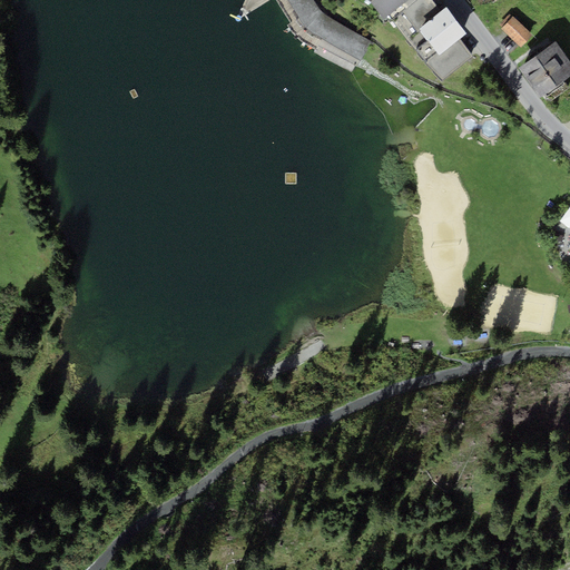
[(313,0),(288,0),(300,19),(311,31),(360,59),(369,39),(322,13),(313,0)]
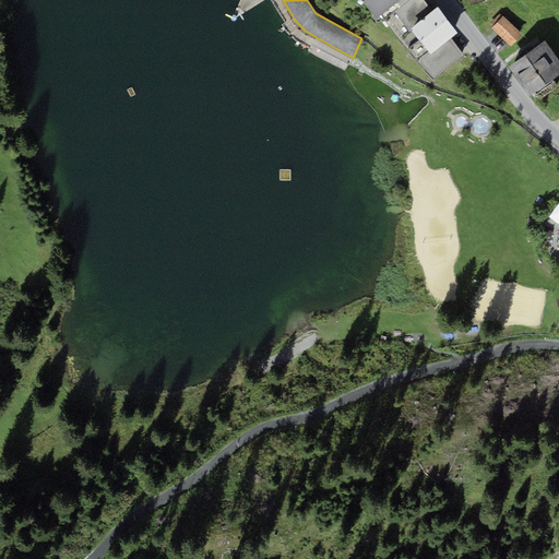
[(363,0),(376,18),(380,14),(384,20),(394,11),(408,0),(363,0)]
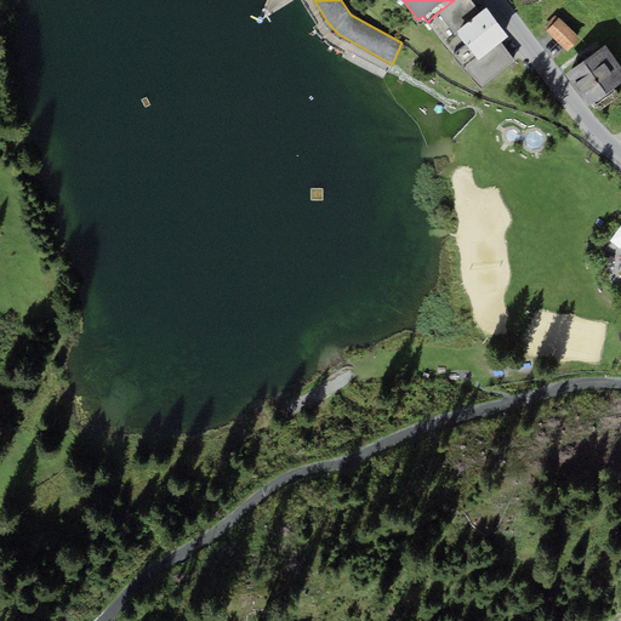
[(466,0),(454,0),(438,12),(455,33),(456,32),(480,12),(469,0),(467,0),(466,0)]
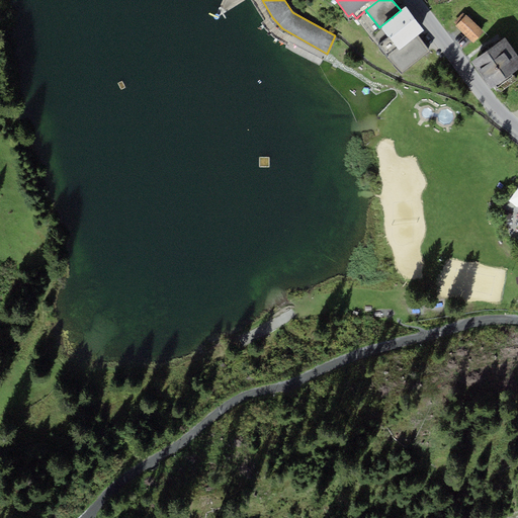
[(398,48),(400,50),(417,35),(424,29),(405,7),(401,10),(380,26),(398,48)]
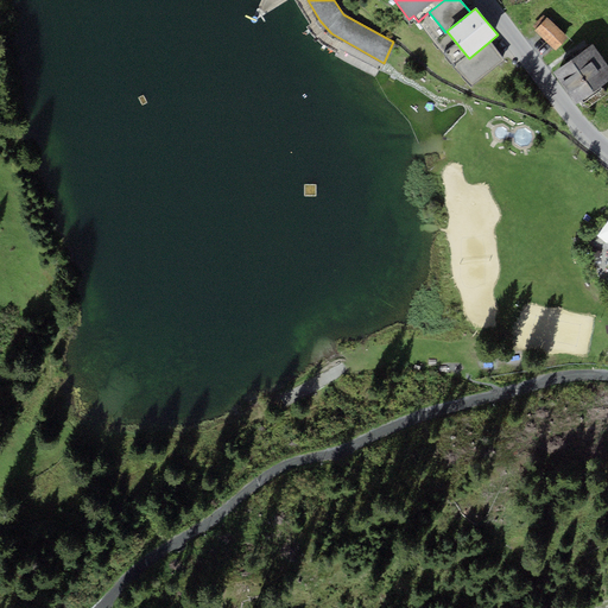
[(548,17),(534,31),(553,50),(568,37),(548,17)]
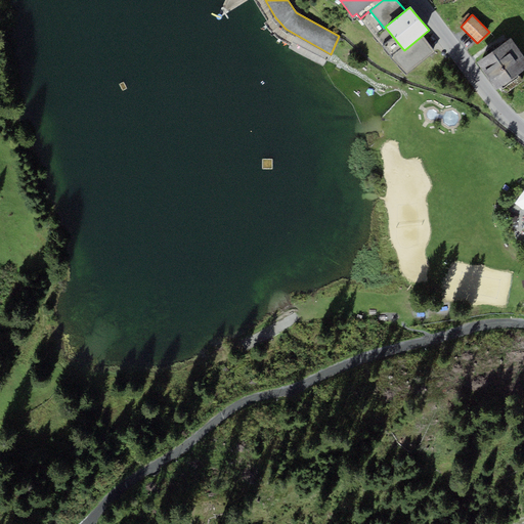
[(434,52),(422,36),(404,50),(402,48),(390,56),(405,75),(434,52)]
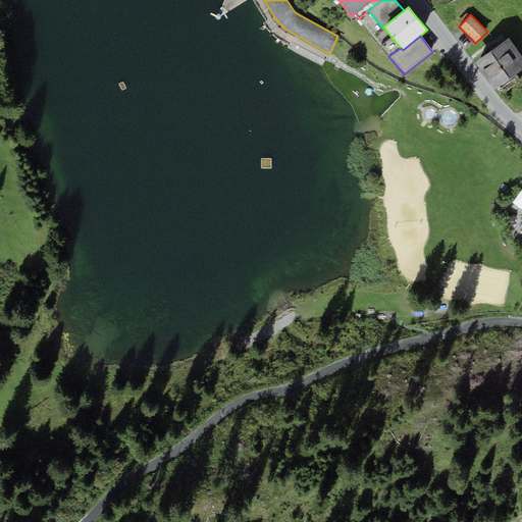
[(494,90),(521,69),(521,56),(508,37),(474,62),(494,90)]
